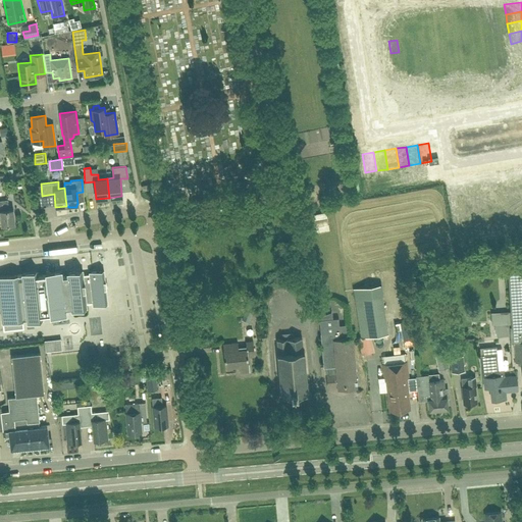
[(0,214),(1,225),(14,223),(13,210),(8,210),(7,200),(0,201),(0,214)]
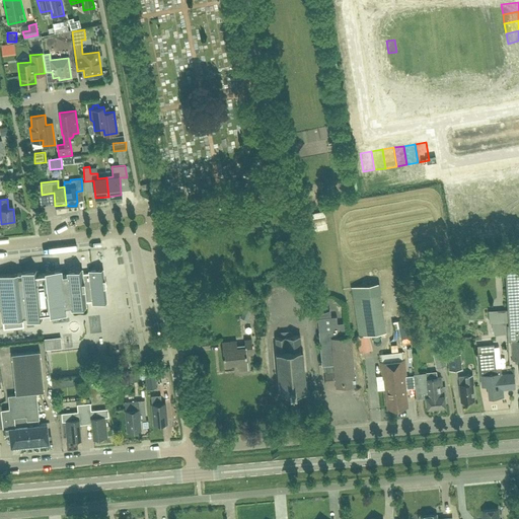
[(327,228),(324,210),(311,213),(314,231),(327,228)]
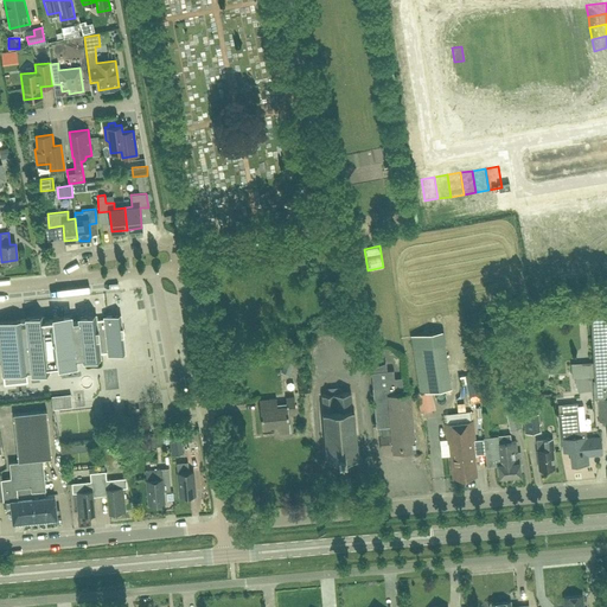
[(594,388),(592,388),(593,397),(598,396),(599,420),(606,419),(606,312),(594,314),(588,314),(592,360),(594,388)]
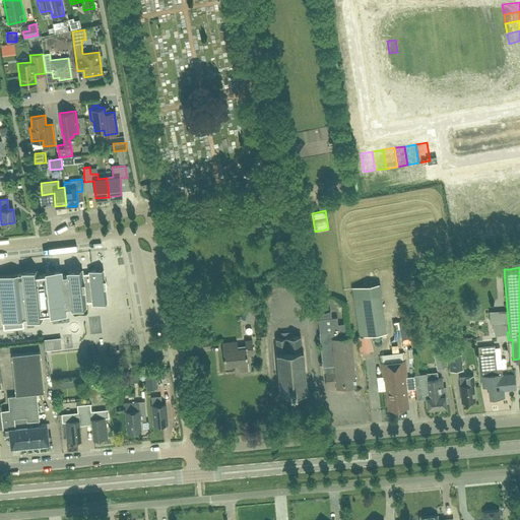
[(22,273),(0,275),(0,301),(3,329),(23,327),(22,318),(26,317),(27,319),(43,318),(42,314),(50,313),(50,314),(65,313),(64,307),(71,306),(71,308),(86,306),(82,269),(67,271),(67,274),(61,275),(60,269),(45,271),(46,273),(38,274),(37,270),(21,271),(22,273)]
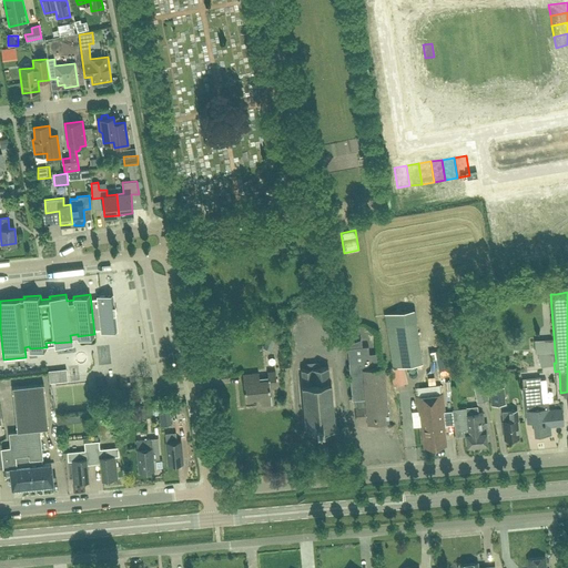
[(383,313),(385,323),(385,330),(391,366),(388,367),(393,385),(404,383),(399,366),(403,366),(422,363),(415,321),(415,318),(414,307),(383,313)]
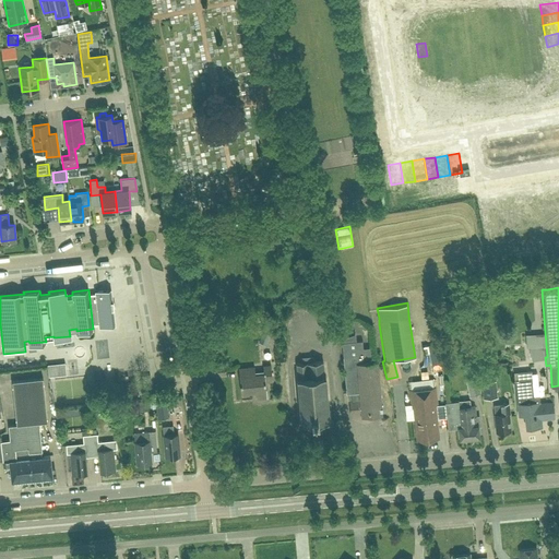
[(265,345),(271,334),(263,331),(258,342),(265,345)]
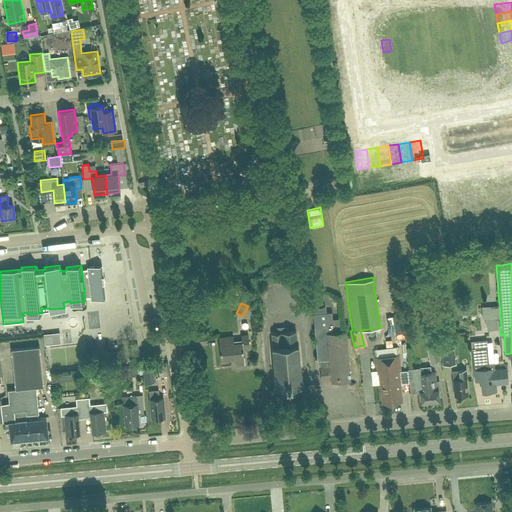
[(486,328),(499,327),(501,327),(499,304),(496,304),(497,306),(497,315),(485,316),(485,319),(486,328)]
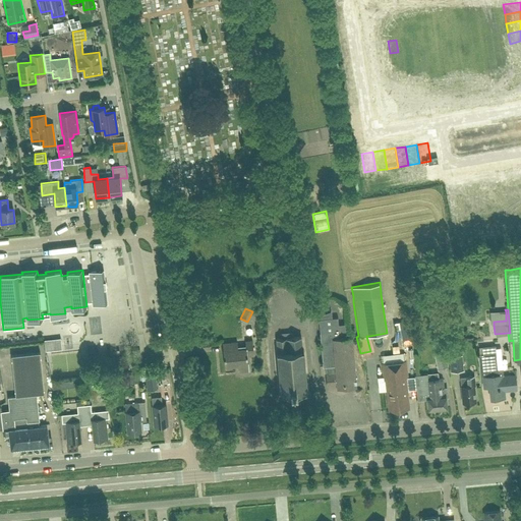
[(327,387),(337,386),(337,388),(338,388),(338,387),(355,386),(351,337),(338,338),(337,331),(339,331),(338,316),(330,317),(330,313),(323,316),(323,319),(319,319),(323,366),(324,366),(324,371),(326,371),(327,387)]
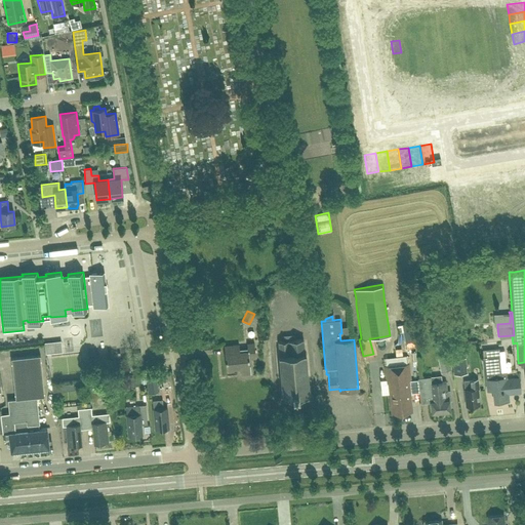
[(281,398),(310,395),(306,352),(304,353),(303,338),(293,339),(293,334),(282,335),(282,340),(278,341),(279,355),(278,355),(281,398)]
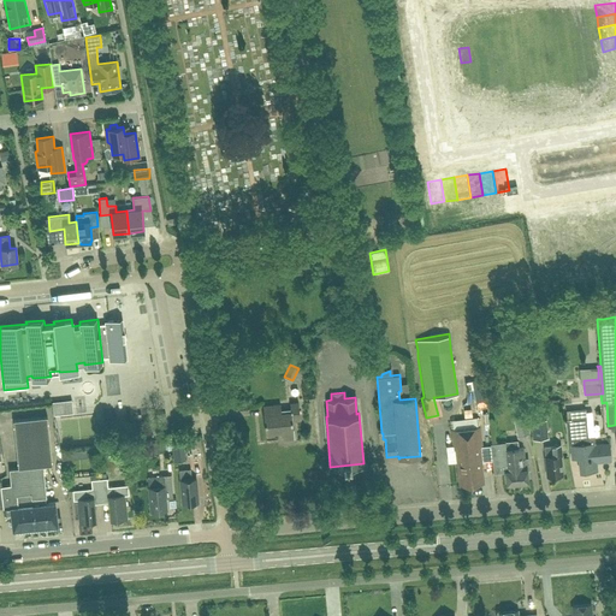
[(64,414),(61,401),(52,401),(53,414),(64,414)]
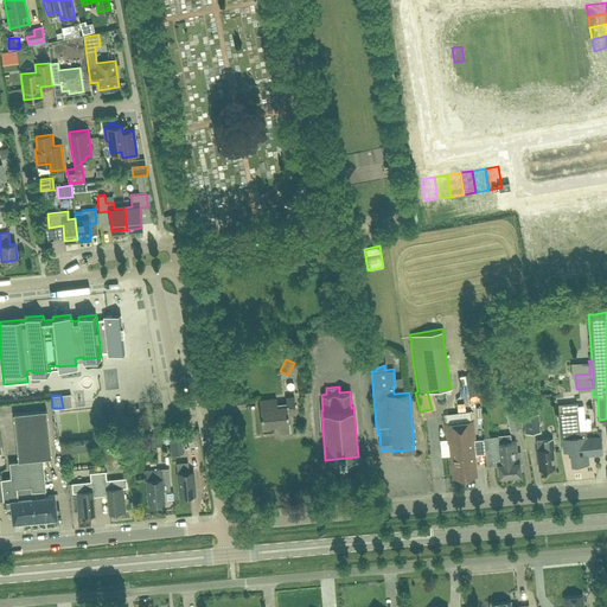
[(287,414),(295,413),(293,396),(285,396),(286,404),(275,406),(275,397),(259,400),(261,427),(278,425),(278,433),(289,432),(287,414)]
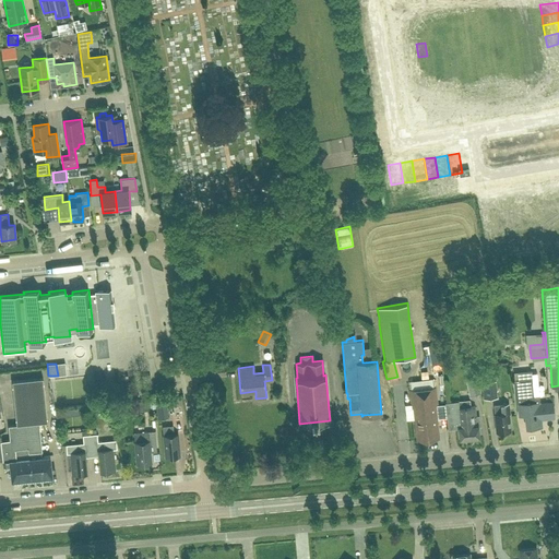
[(513,375),(515,385),(519,415),(524,414),(525,428),(540,426),(540,418),(554,417),(551,402),(538,403),(537,395),(531,395),(527,372),(513,375)]
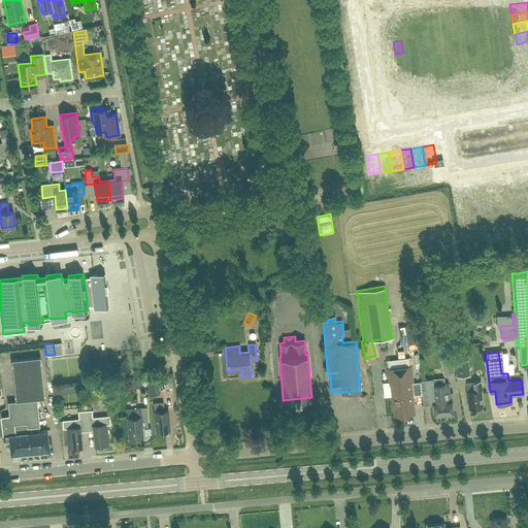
[(446,372),(453,370),(451,356),(442,358),(446,372)]
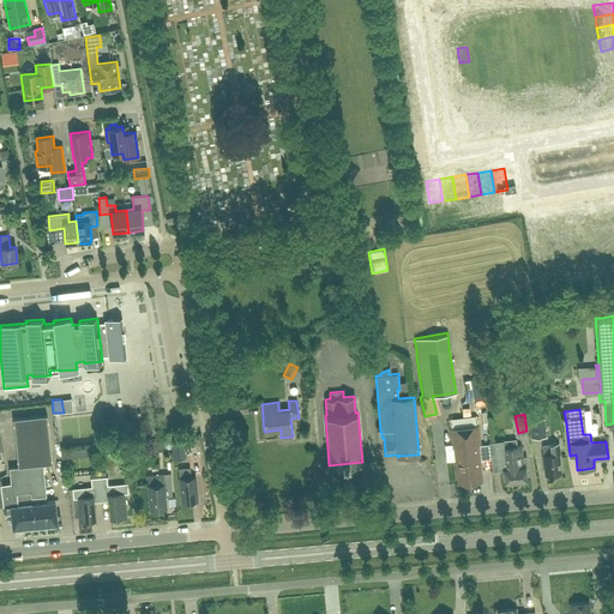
[(10,468),(11,483),(28,482),(26,465),(43,464),(52,463),(47,415),(13,419),(18,467),(10,468)]
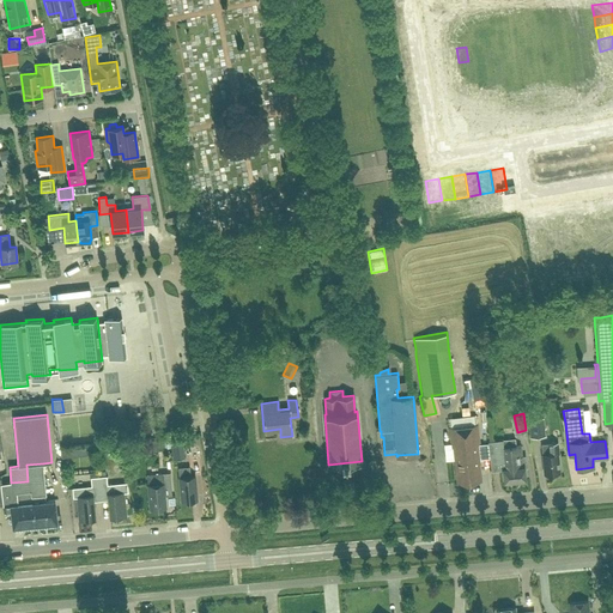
[(542,418),(527,419),(529,437),(544,435),(542,418)]
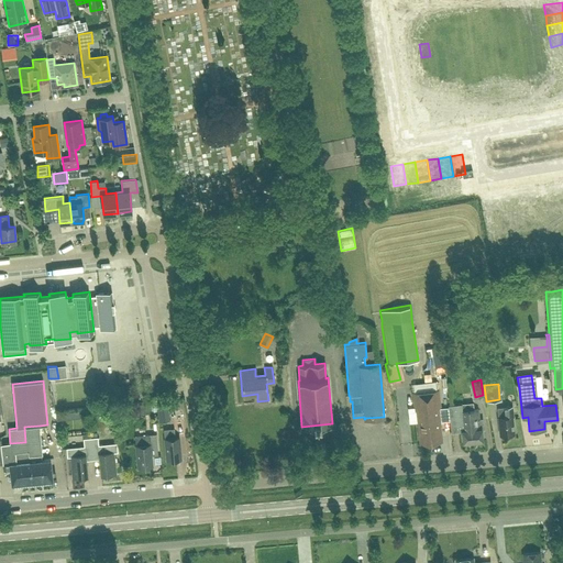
[(423,392),(429,442),(442,441),(439,408),(440,408),(438,389),(423,392)]
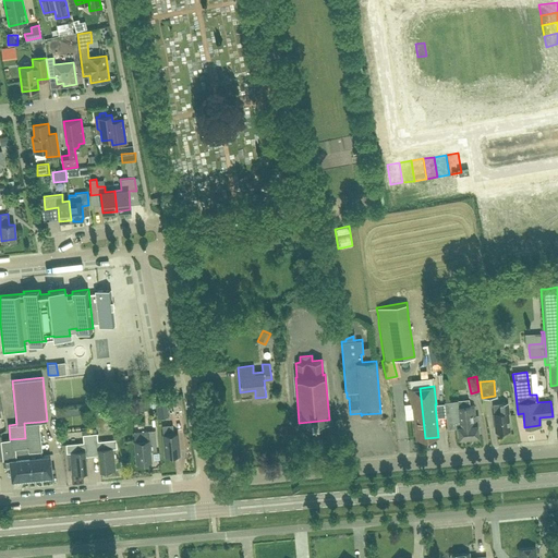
[(420,388),(409,389),(410,407),(412,407),(415,439),(425,438),(420,388)]
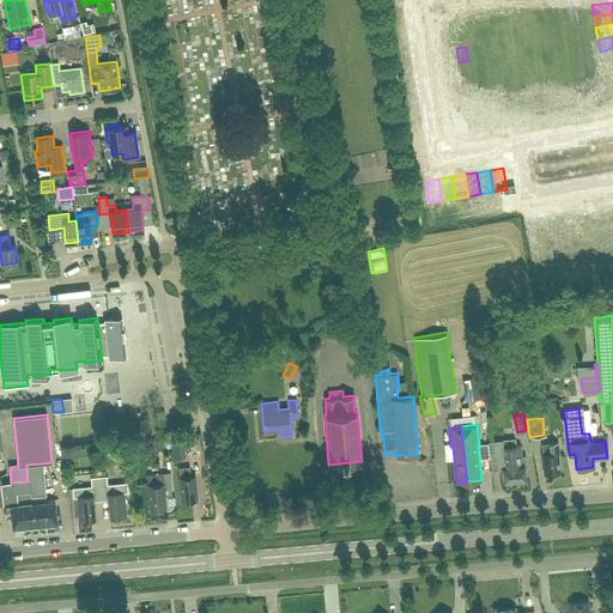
[(151,439),(152,451),(164,449),(163,438),(151,439)]
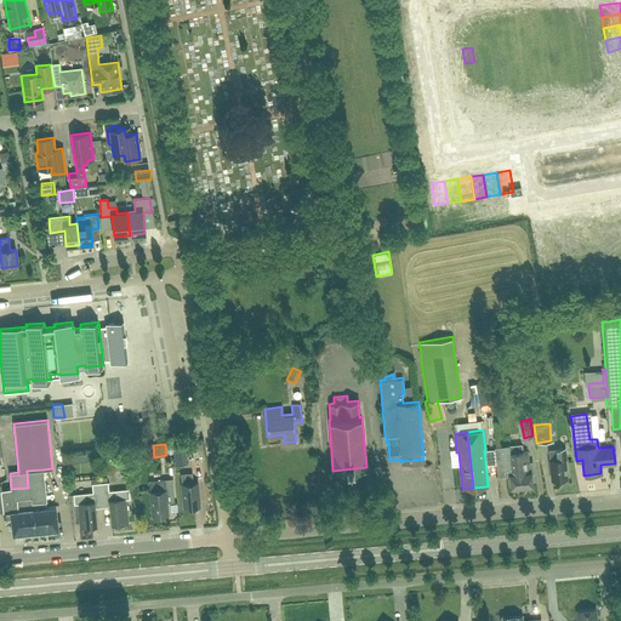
[(175,465),(188,463),(186,444),(172,445),(175,465)]
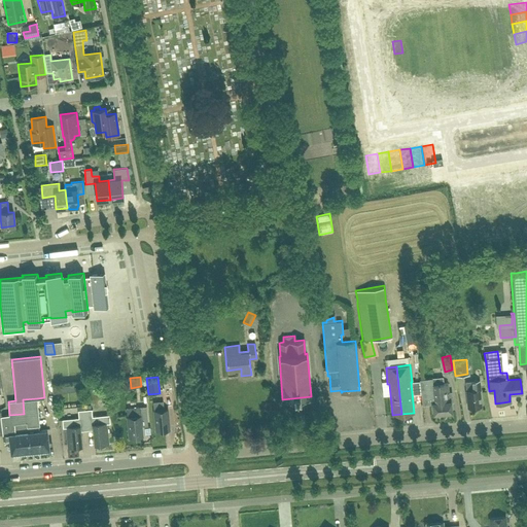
[(451,401),(453,401),(452,391),(449,392),(448,383),(432,384),(432,377),(419,378),(422,403),(432,402),(433,413),(452,412),(451,401)]
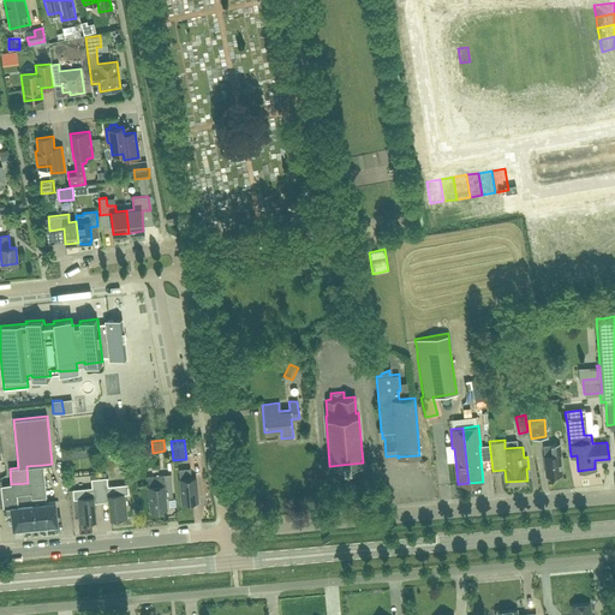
[(559,455),(561,455),(560,445),(543,446),(545,475),(561,473),(559,455)]
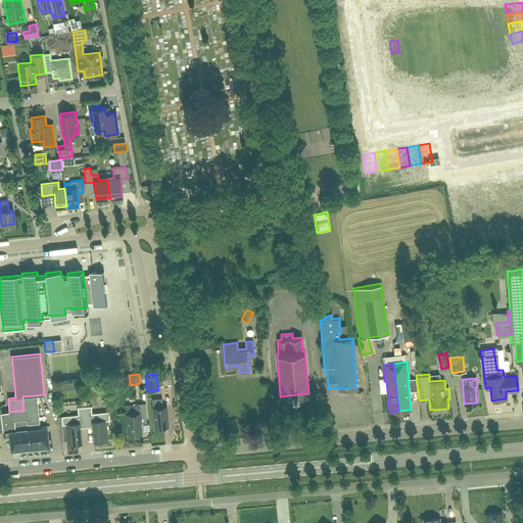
[(22,396),(24,411),(28,447),(48,445),(47,427),(39,428),(38,423),(39,423),(37,395),(22,396)]
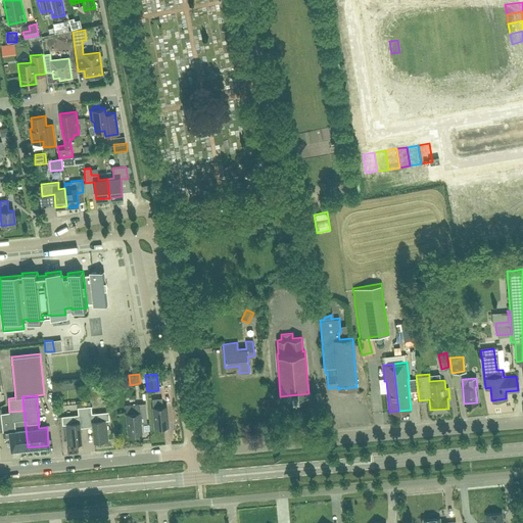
[(167,406),(162,407),(161,397),(152,398),(152,407),(152,408),(154,427),(168,426),(167,406)]
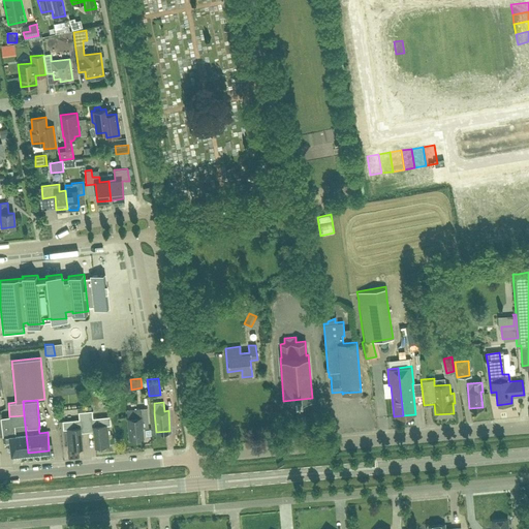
[(142,425),(148,424),(147,407),(126,409),(129,439),(143,438),(142,425)]
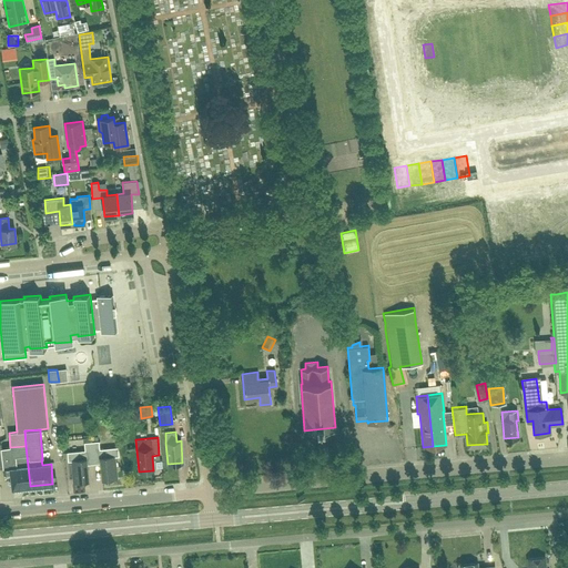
[(119,456),(118,446),(99,448),(99,440),(91,442),(93,459),(100,459),(101,479),(117,477),(114,456),(119,456)]
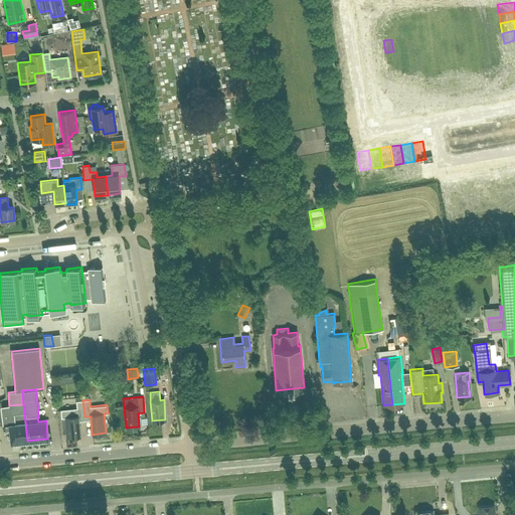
[(78,417),(84,416),(82,400),(75,400),(76,407),(60,409),(61,417),(64,417),(65,437),(79,436),(78,417)]
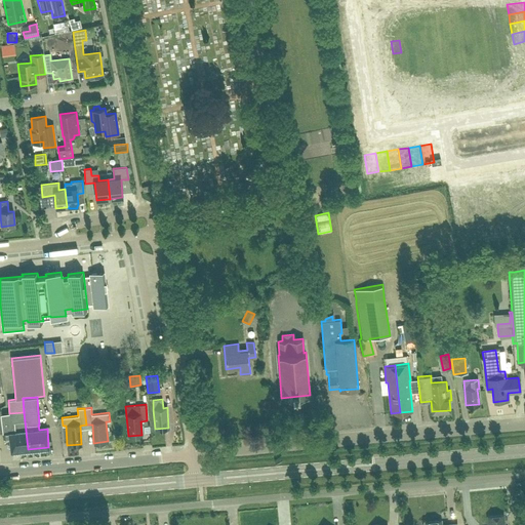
[(28,449),(24,412),(9,413),(1,414),(2,425),(0,425),(0,433),(3,433),(9,433),(9,437),(10,451),(28,449)]
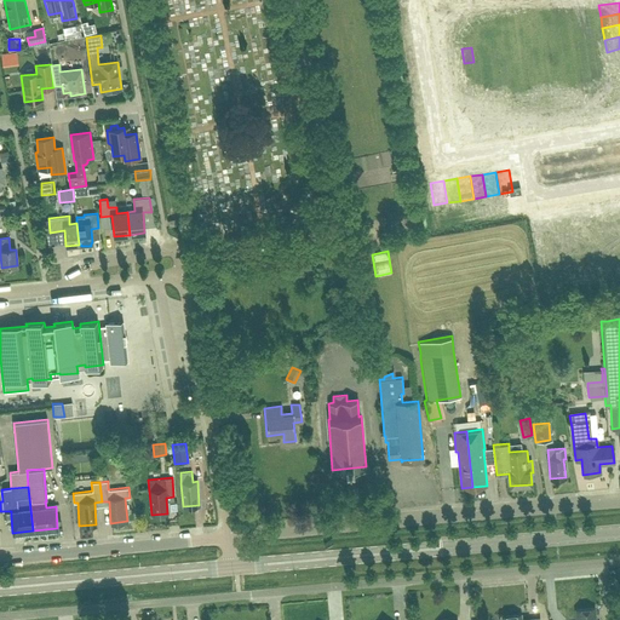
[(595,619),(593,608),(575,609),(577,619),(595,619)]
